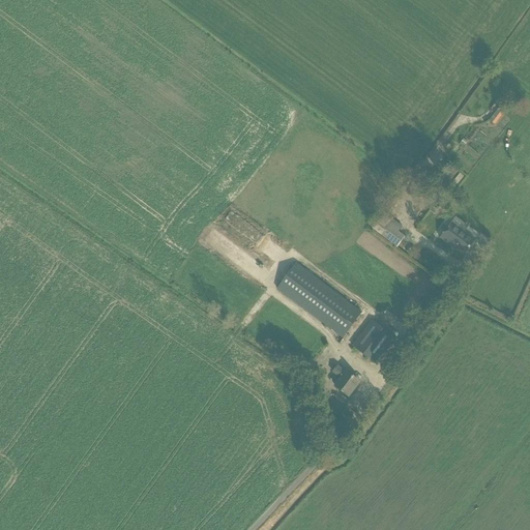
[(380,235),(396,247),(405,237),(398,232),(402,227),(391,219),(380,235)]
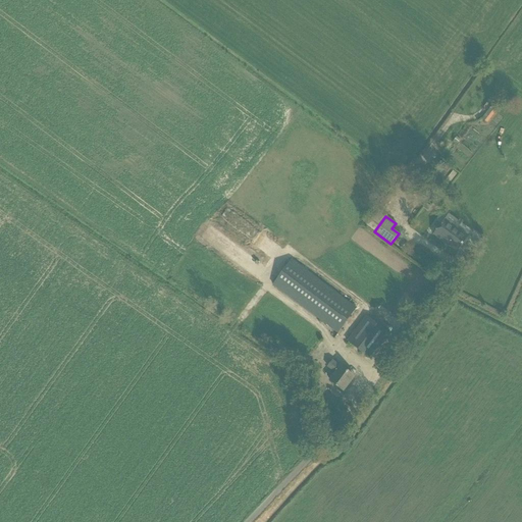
[(445,220),(433,235),(447,245),(448,244),(458,252),(468,238),(445,220)]
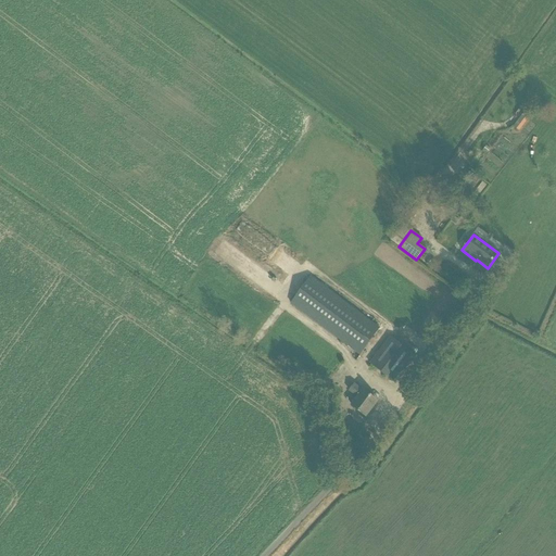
[(290,305),(359,356),(379,329),(308,278),(290,305)]
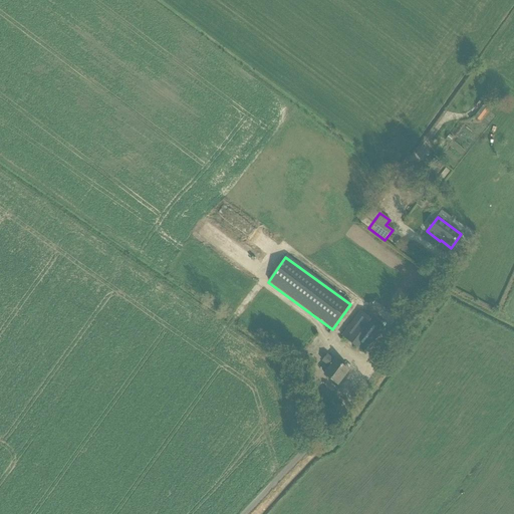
[(342,336),(355,346),(363,352),(381,327),(360,311),(342,336)]
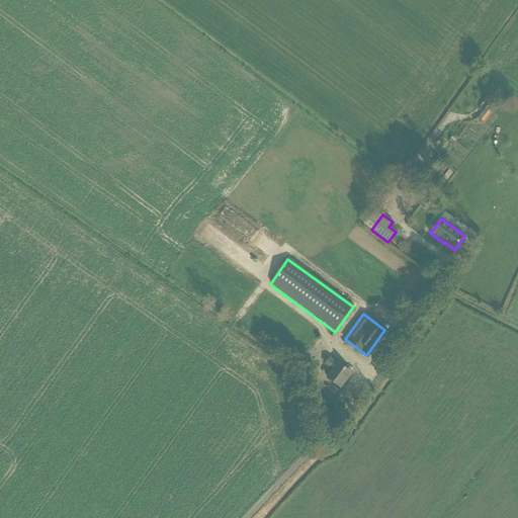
[(334,370),(328,378),(341,389),(351,374),(338,364),(330,358),(325,364),(334,370)]
